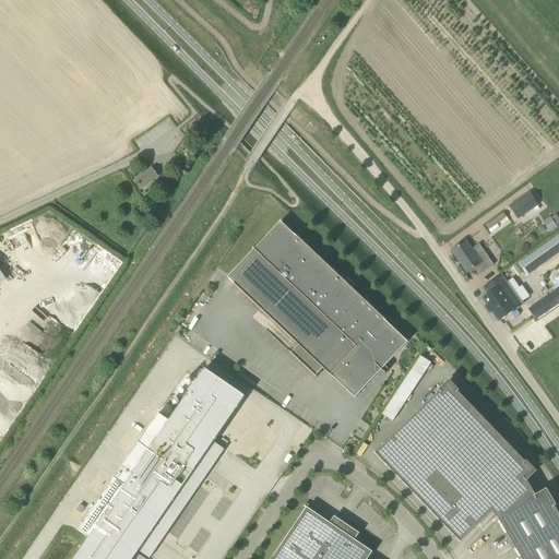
[(142,189),(158,176),(152,168),(137,180),(138,182),(135,183),(140,188),(141,187),(142,189)]
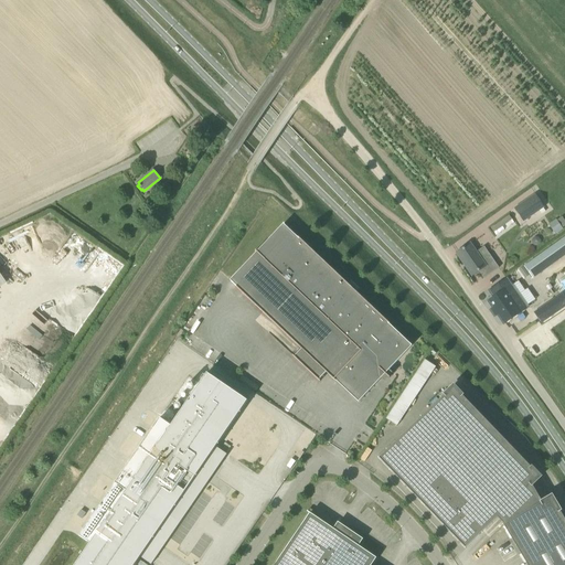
[(543,208),(535,195),(515,209),(524,222),(543,208)]
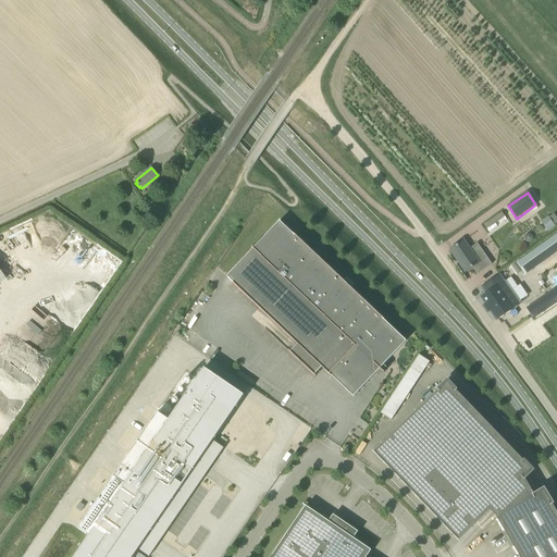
[(498,222),(505,218),(502,212),(484,225),(487,230),(495,224),(498,222)]
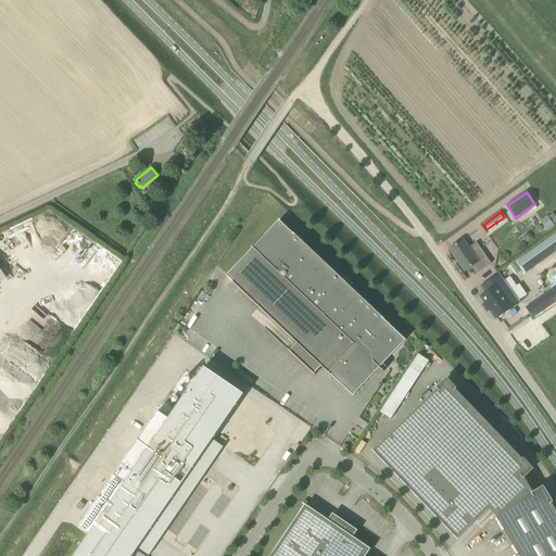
[(547,216),(540,222),(546,231),(554,227),(547,216)]
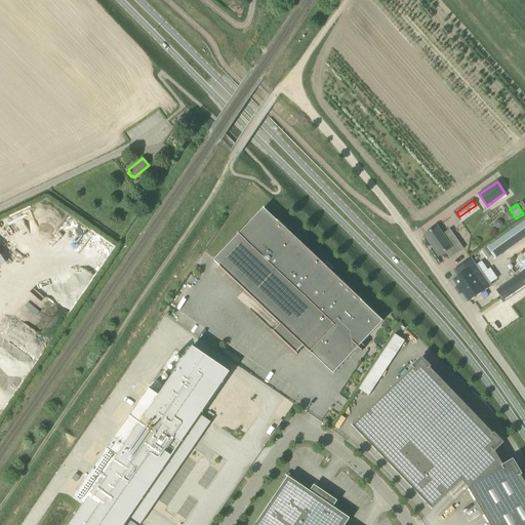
[(239,235),(213,260),(280,325),(273,332),(296,354),(304,347),(312,355),(312,354),(333,374),(382,322),(362,301),(277,220),(277,221),(264,208),(239,234),(238,233),(237,234),(239,235)]
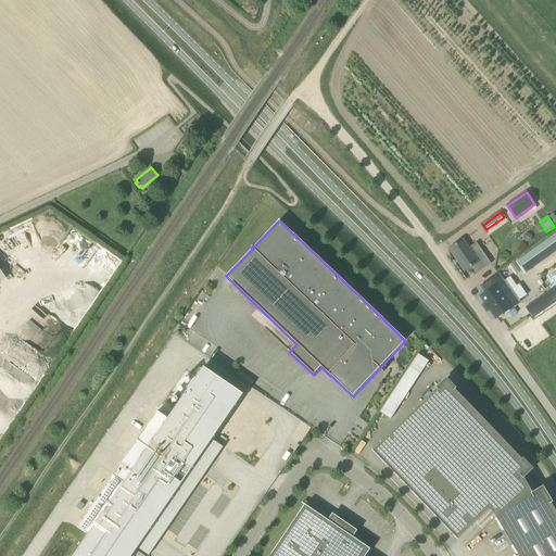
[(555,251),(555,235),(513,265),(520,276),(555,251)]
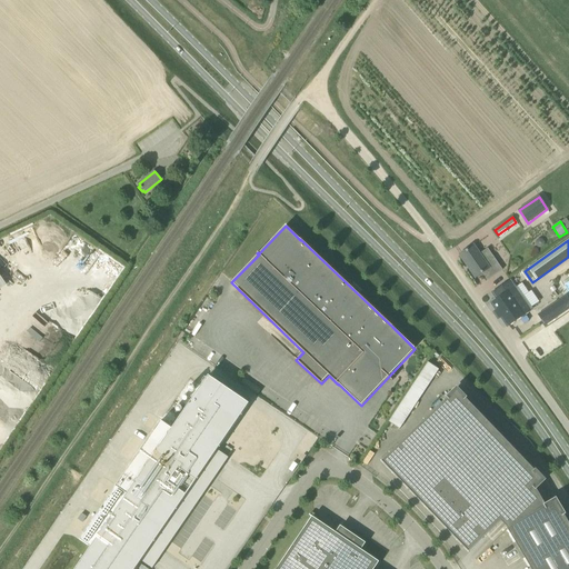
[(488,280),(502,270),(488,249),(479,255),(473,246),(460,255),(476,278),(482,273),(488,280)]
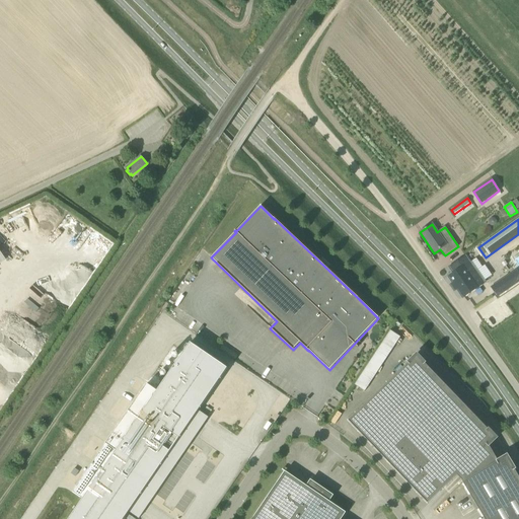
[(484,283),(465,256),(450,268),(455,273),(450,277),(464,297),(470,293),(470,292),(476,288),(484,283)]
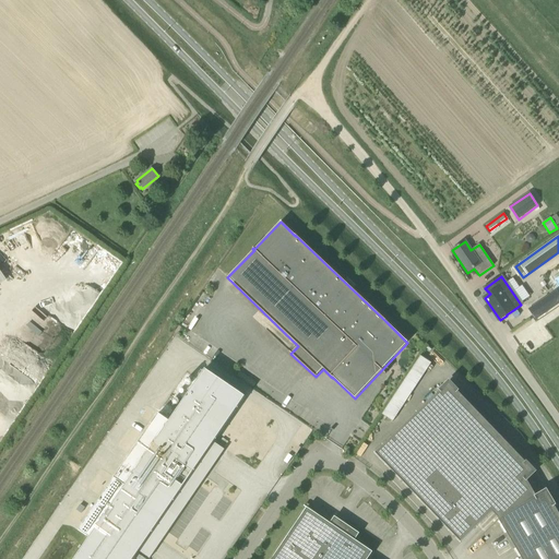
[(393,421),(430,361),(419,355),(382,414),(393,421)]
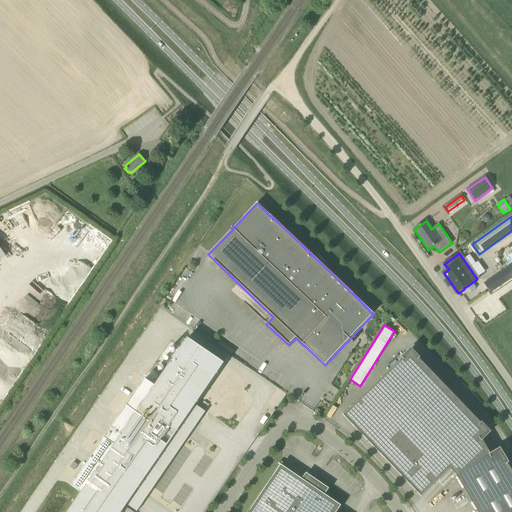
[(188,338),(68,511),(122,511),(224,363),(188,338)]
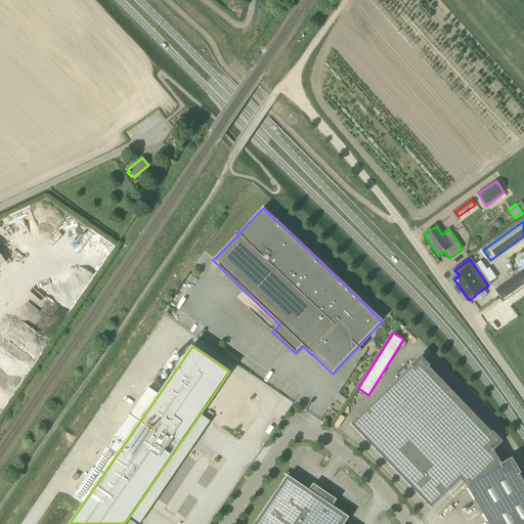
[(523,523),(523,481),(519,474),(519,473),(512,461),(503,466),(493,449),(501,442),(493,434),(428,366),(421,358),(412,365),(352,425),(432,509),(466,475),(474,483),(467,487),(487,523),(523,523)]
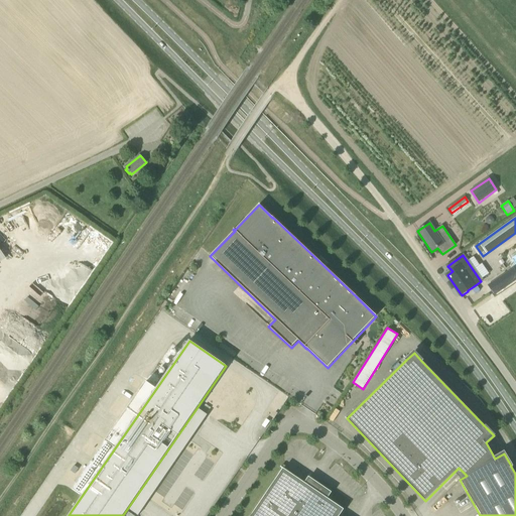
[(339,515),(344,510),(326,498),(329,493),(315,484),(312,488),(281,467),(280,468),(283,469),(250,515),(339,515)]
